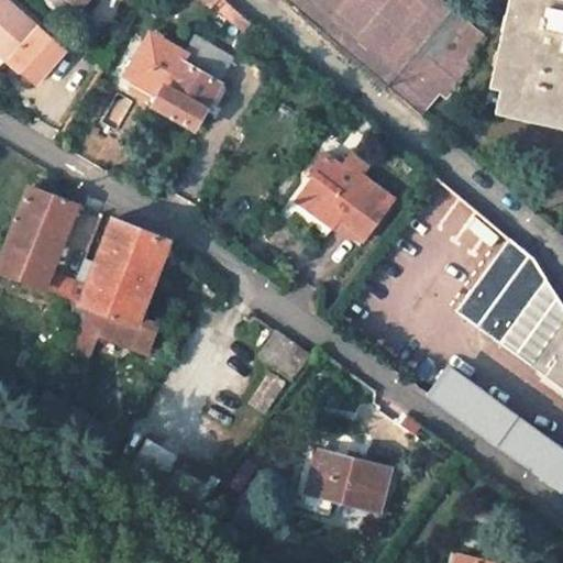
[(10,61),(34,81),(62,51),(3,0),(0,0),(0,54),(9,63),(10,61)]
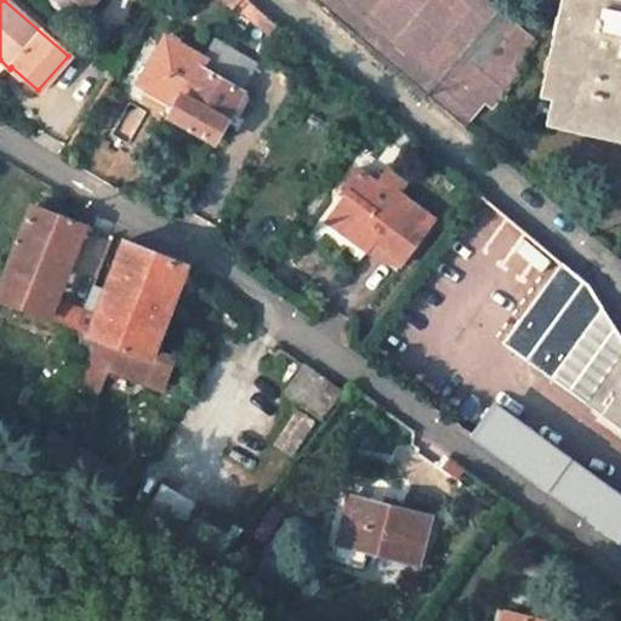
[(74,24),(95,0),(50,0),(49,3),(74,24)]
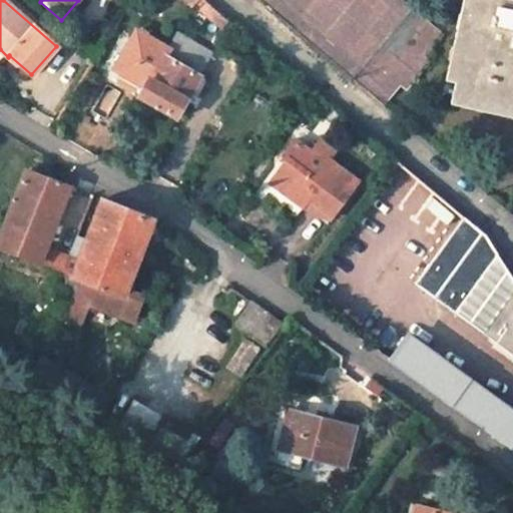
[(455,80),(450,102),(512,115),(512,0),(468,0),(451,79),(455,80)]
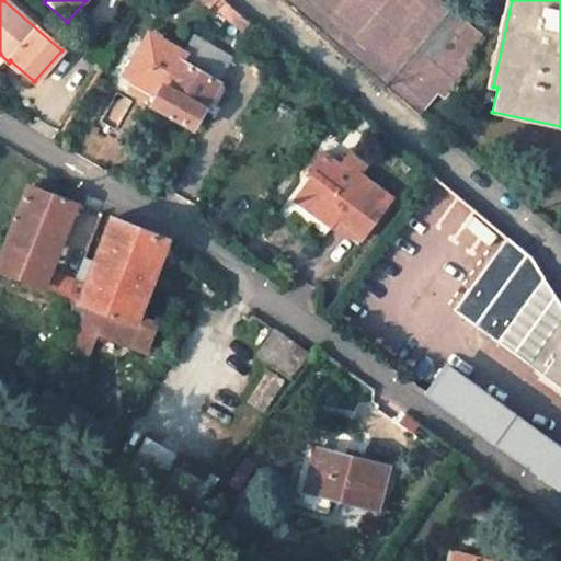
[(227,1),(218,12),(241,31),(250,21),(227,1)]
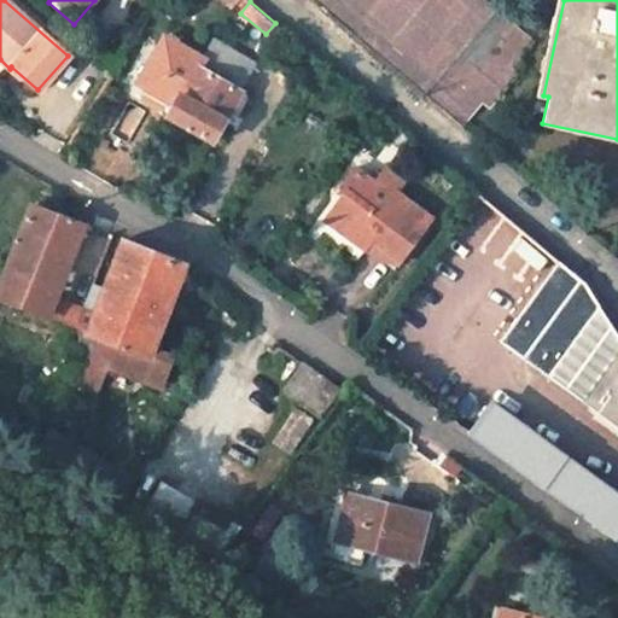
[(135,82),(164,99),(173,82),(185,89),(203,56),(164,33),(135,82)]
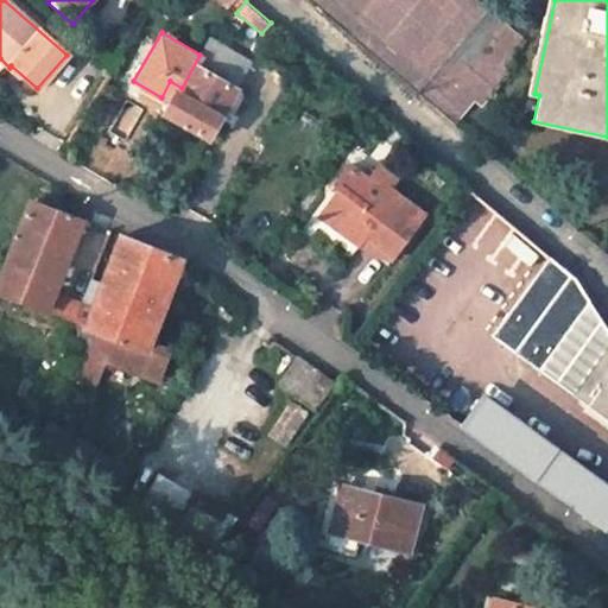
[(172,103),(166,113),(210,138),(227,108),(238,90),(239,88),(235,87),(249,62),(209,38),(200,55),(182,88),(172,103)]
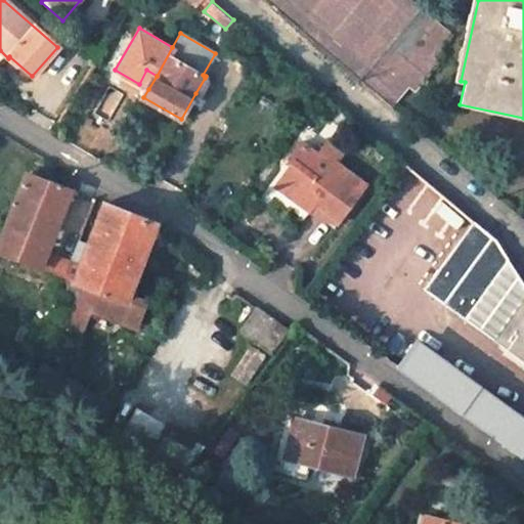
[(157,76),(146,70),(139,84),(148,89),(157,76)]
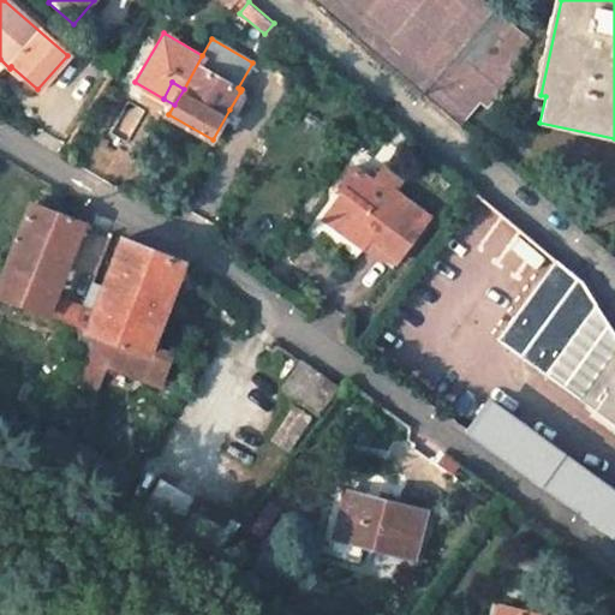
[(230,109),(239,114),(250,97),(240,91),(230,109)]
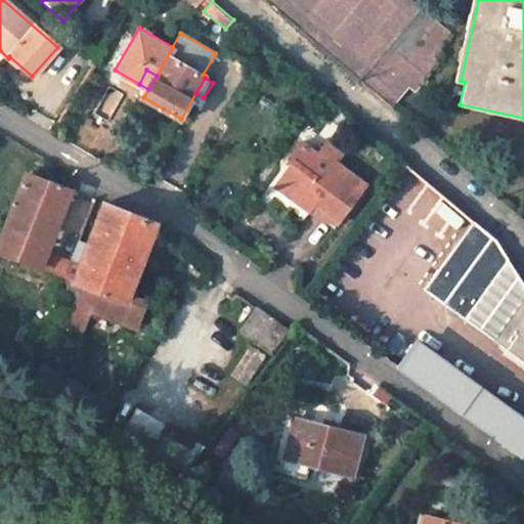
[(276,185),(311,210),(316,202),(342,219),(366,184),(337,162),(342,155),(326,143),(318,155),(301,142),(289,159),(293,162),(276,185)]
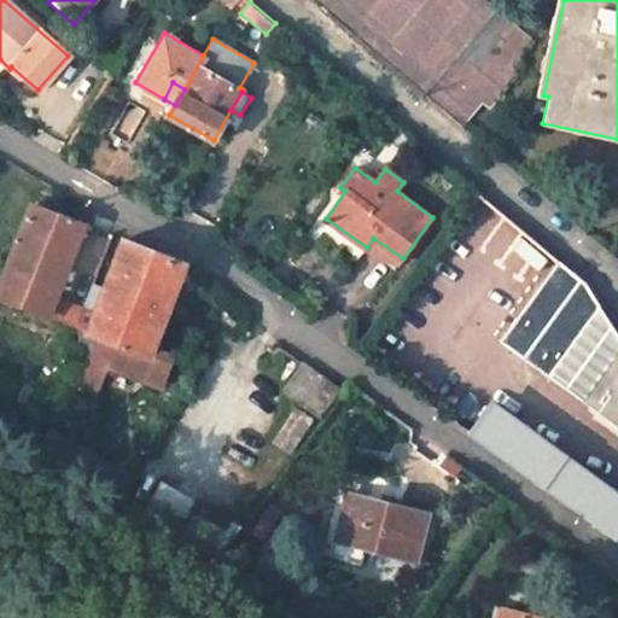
[(33,205),(0,289),(0,297),(50,316),(57,297),(83,225),(33,205)]
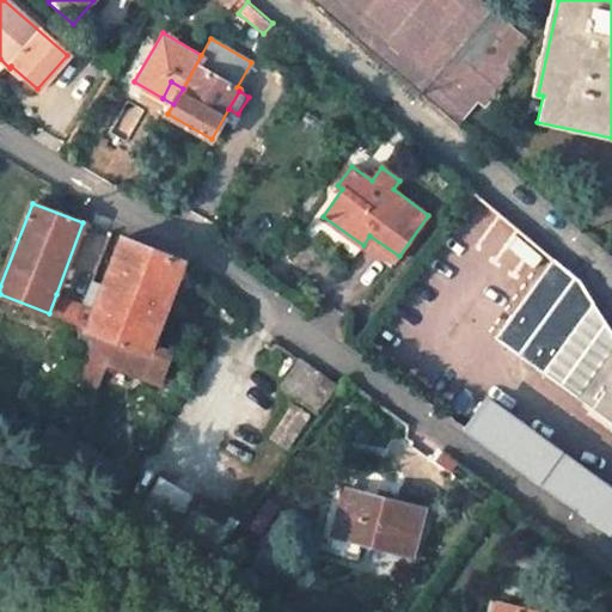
[(363,245),(392,265),(399,256),(369,236),(363,245)]
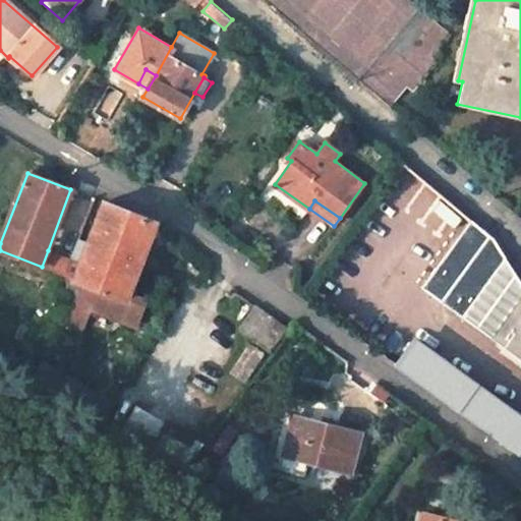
[(130,293),(158,222),(131,212),(104,201),(81,263),(75,279),(66,275),(70,300),(61,322),(81,330),(92,310),(117,320),(118,317),(136,325),(143,303),(140,302),(141,297),(130,293)]
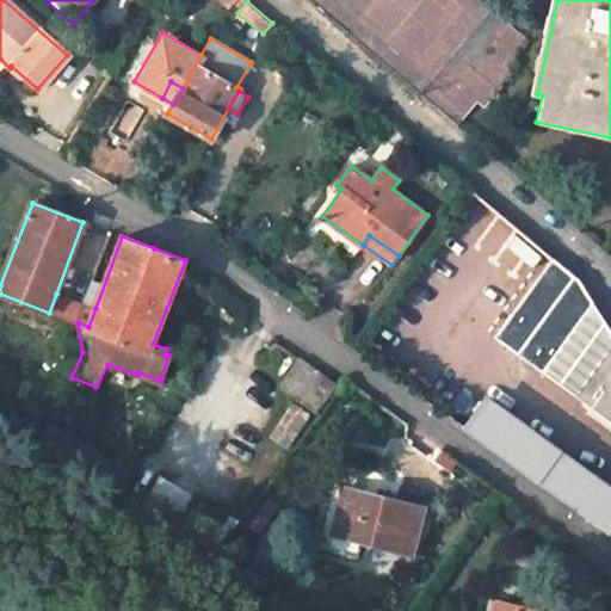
[(610,421),(610,333),(579,281),(553,258),(495,337),(610,421)]
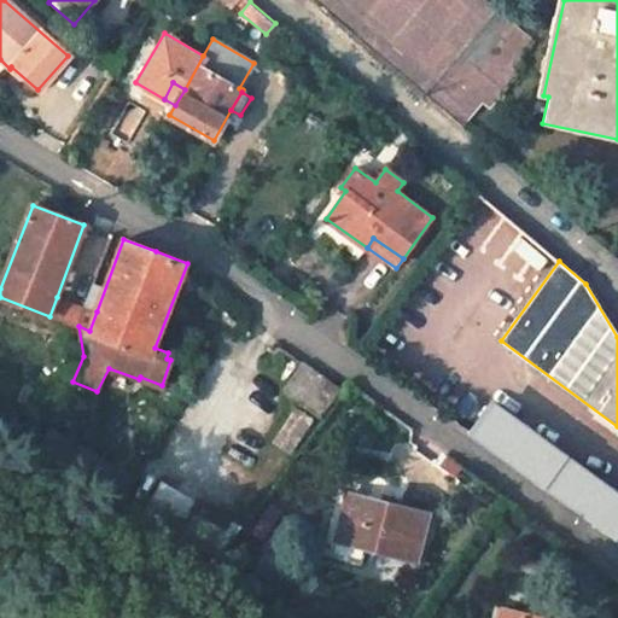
[(86,308),(57,297),(50,316),(79,326),(86,308)]
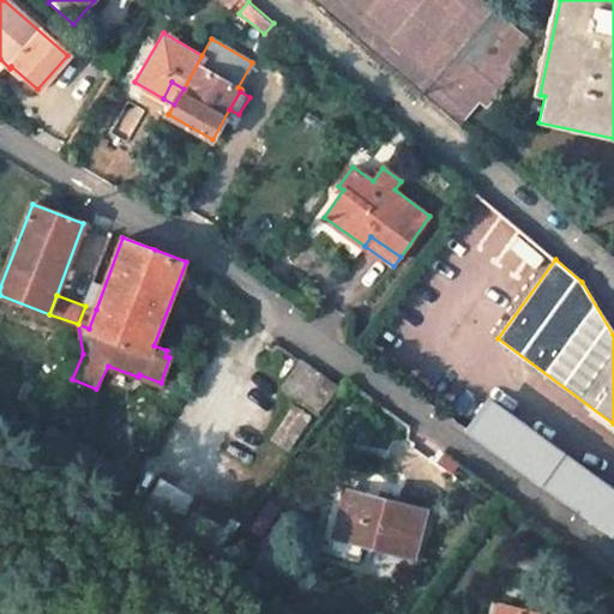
[(96,309),(85,306),(78,324),(89,329),(96,309)]
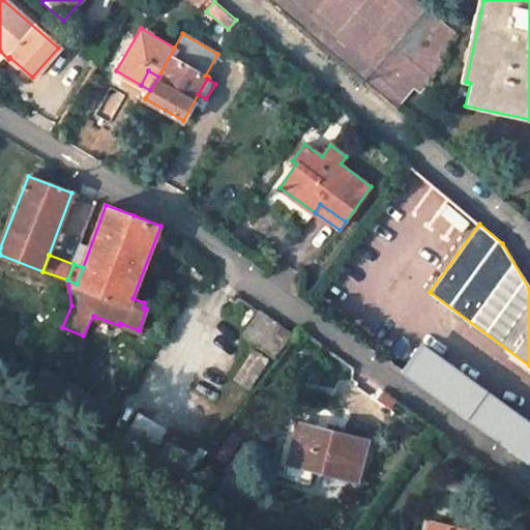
[(194,281),(204,288),(208,282),(210,276),(200,270),(194,281)]
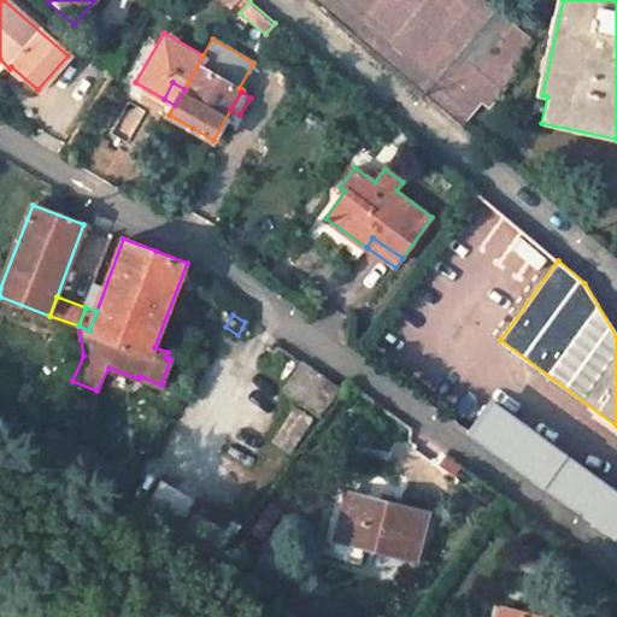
[(303,363),(285,388),(321,413),(338,388),(303,363)]
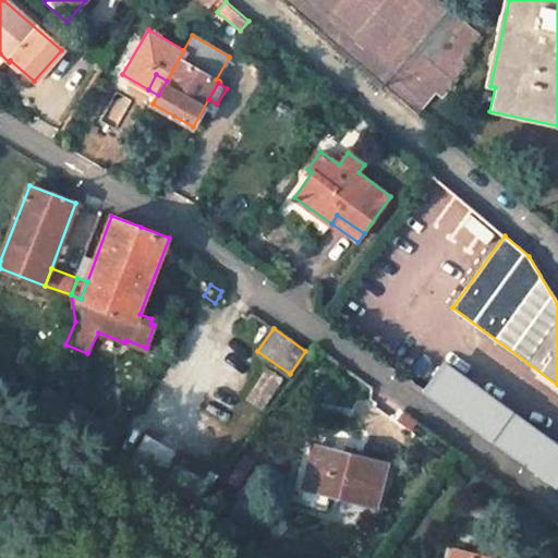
[(557,477),(557,443),(445,362),(424,389),(554,484),(557,477)]
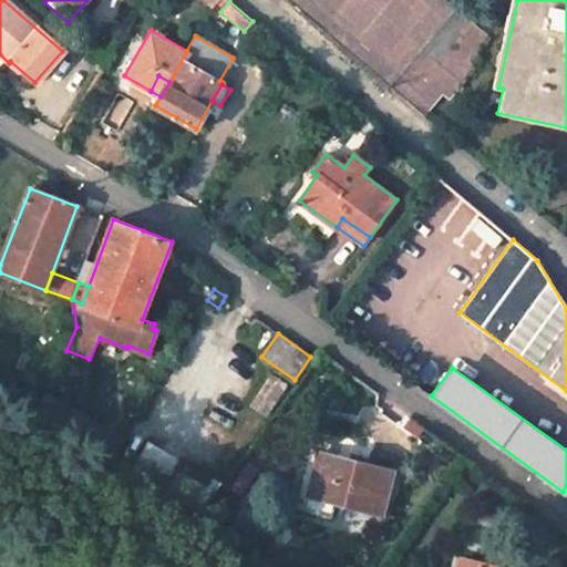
[(272,374),(253,404),(267,414),(287,383),(272,374)]
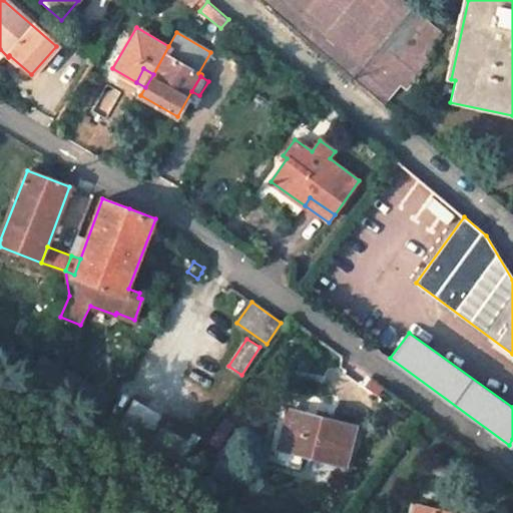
[(34,374),(104,415),(112,401),(41,358),(34,374)]
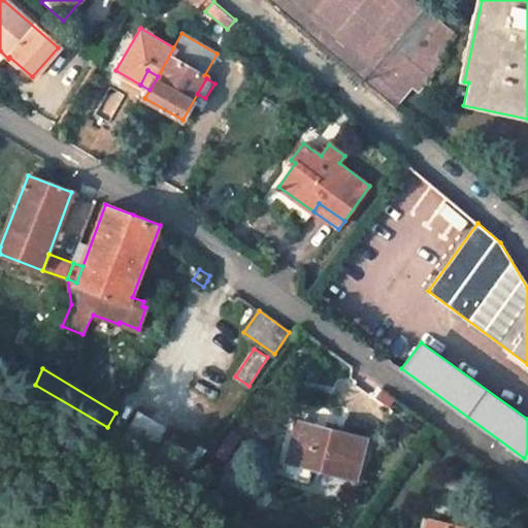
[(205,451),(166,429),(138,414),(126,438),(191,476),(205,451)]
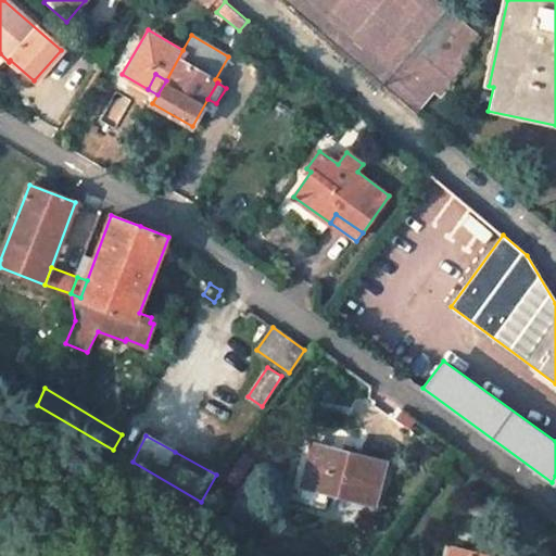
[(314,444),(303,483),(375,502),(384,463),(314,444)]
